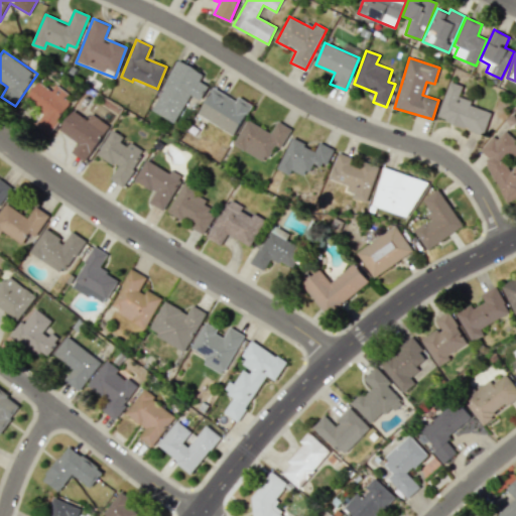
[(201,100),(208,86),(200,81),(204,74),(178,60),(151,110),(174,123),(190,95),(201,100)]
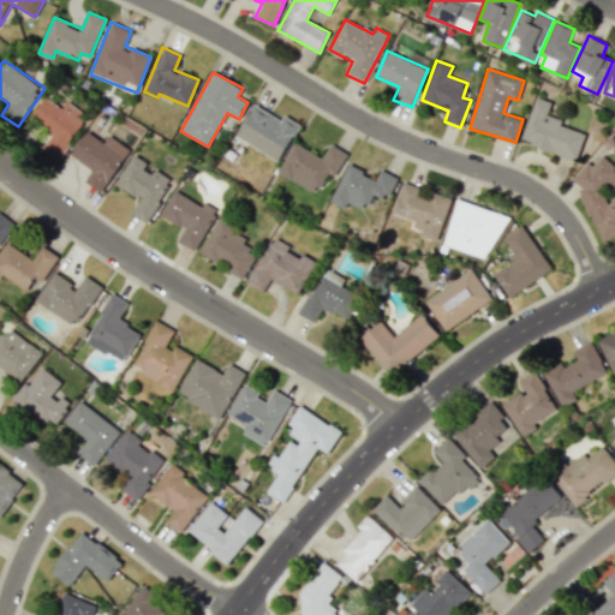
[(57,161),(89,117),(67,102),(63,108),(46,96),(30,118),(53,133),(41,149),(57,161)]
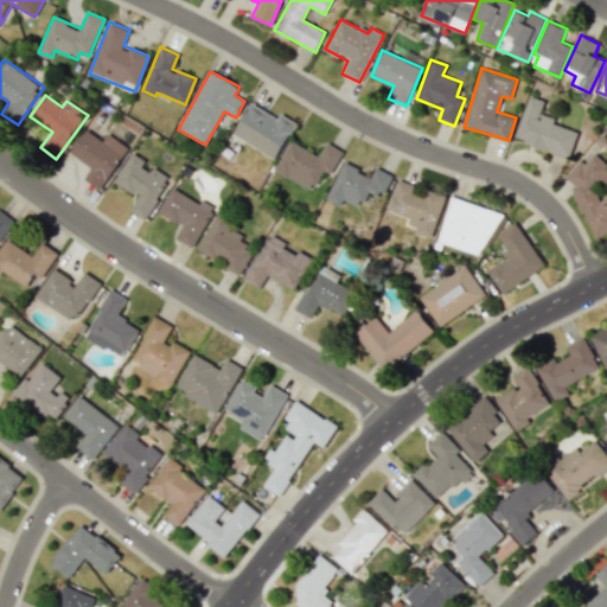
[(515,140),(570,157),(577,132),(553,123),(554,117),(541,114),(544,101),(528,96),(515,140)]
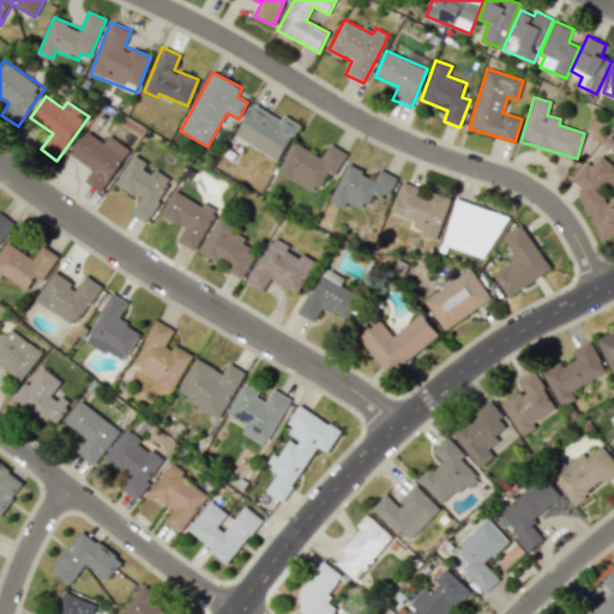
[(235,136),(278,161),(299,125),(283,115),(281,120),(253,104),(235,136)]
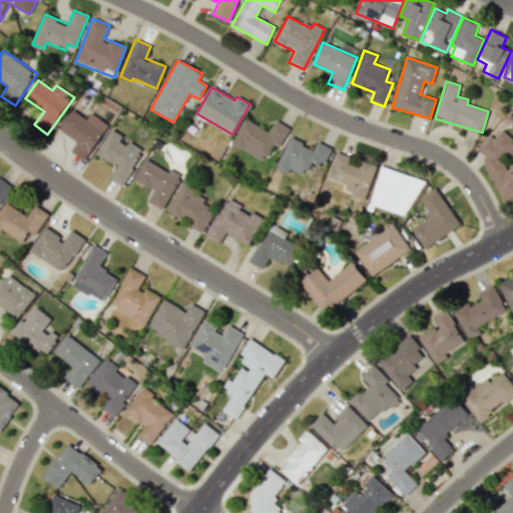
[(108,124),(90,113),(87,118),(72,108),(59,129),(77,141),(71,152),(85,161),(108,124)]
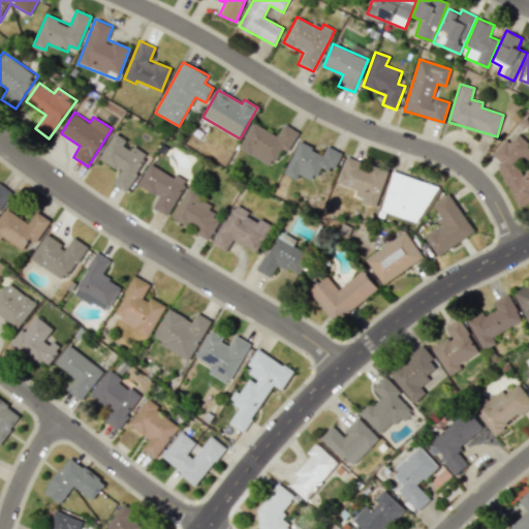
[(298,132),(283,125),(278,135),(252,122),(239,149),(272,165),(281,149),(288,152),(298,132)]
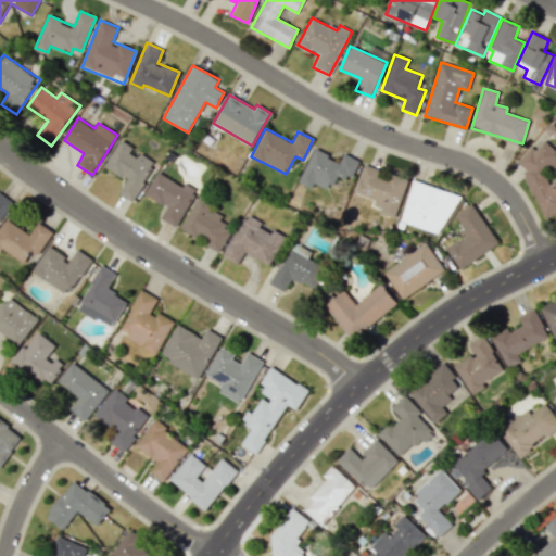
[(104,167),(126,179),(118,193),(134,201),(154,164),(131,151),(134,148),(119,140),(104,167)]
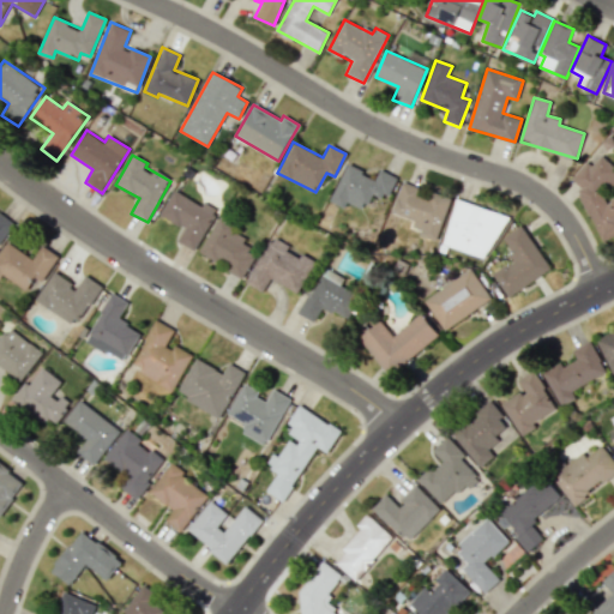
[(613,198),(612,199),(608,203),(599,193),(602,190),(613,184),(613,167),(601,155),(591,166),(587,161),(570,178),(581,188),(577,192),(588,215),(593,220),(603,241),(613,235),(613,198)]
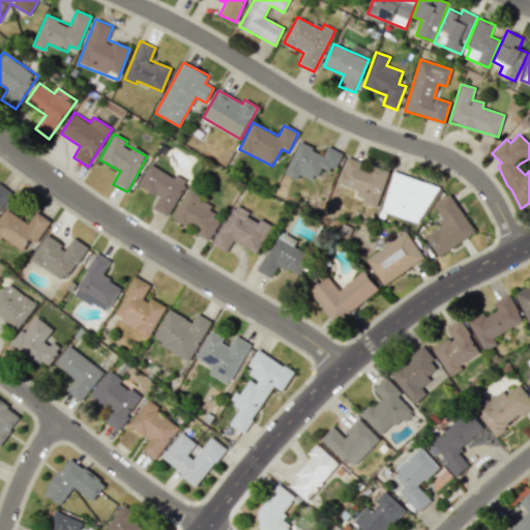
[(342,153),(327,147),(324,153),(298,142),(284,174),(297,180),(299,175),(315,182),(321,168),(333,173),(342,153)]
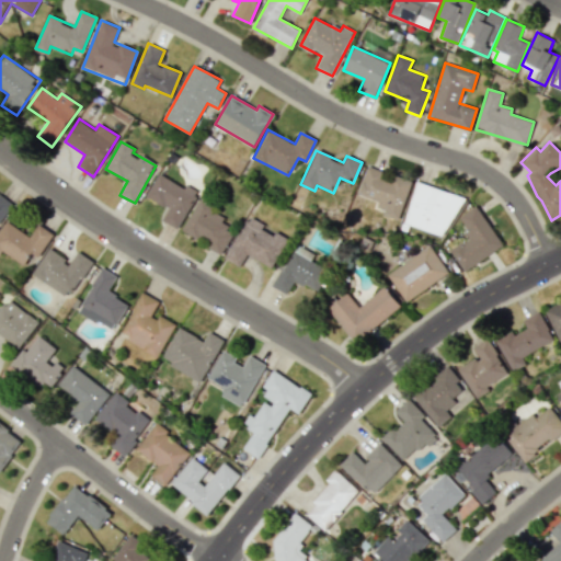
[(400,218),(412,180),(393,174),(393,175),(367,167),(358,195),(378,202),(376,210),(400,218)]
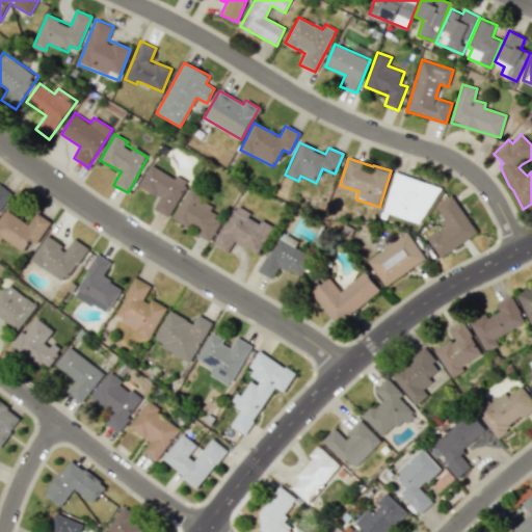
[(154,209),(168,217),(188,182),(177,176),(175,179),(151,164),(138,186),(160,197),(154,209)]
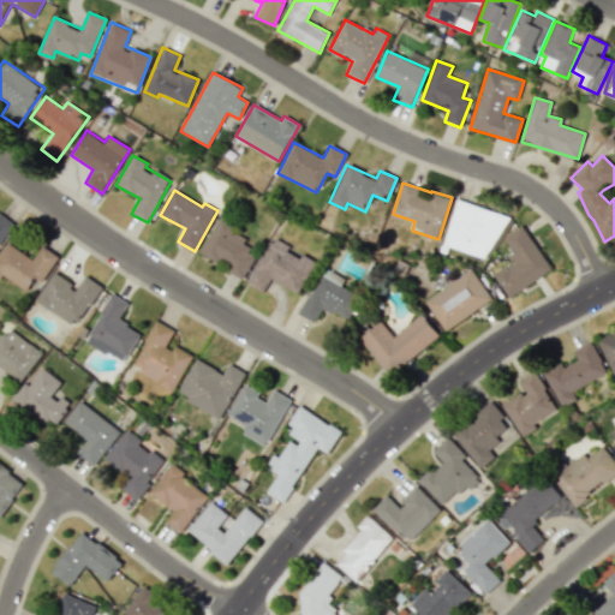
[(505,215),(457,199),(442,245),(490,260),(505,215)]
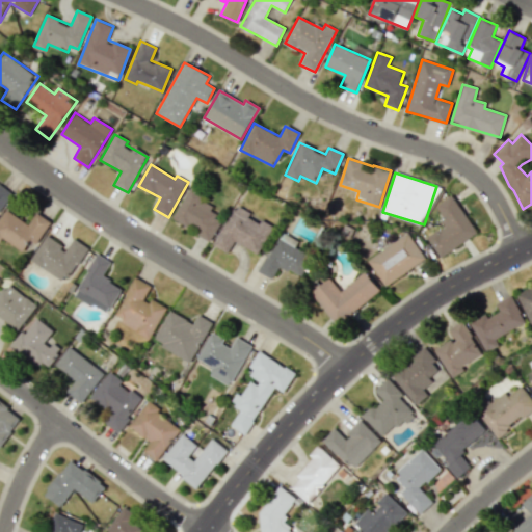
[(0,211),(12,193),(0,184),(0,211)]
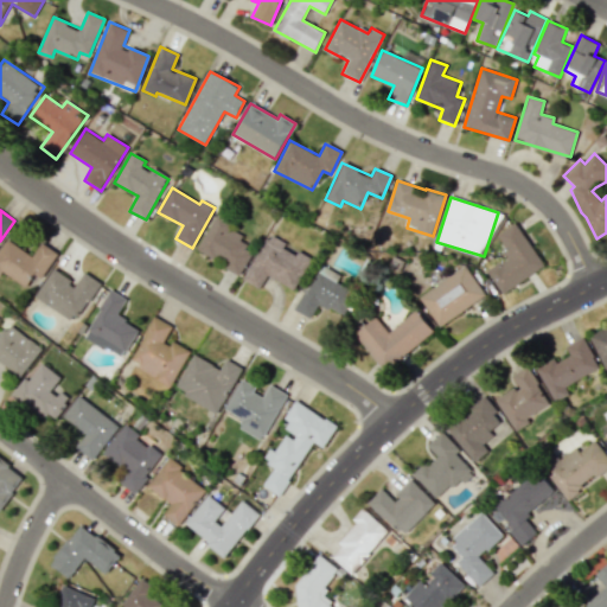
[(241,275),(255,248),(240,240),(246,229),(216,215),(197,254),(241,275)]
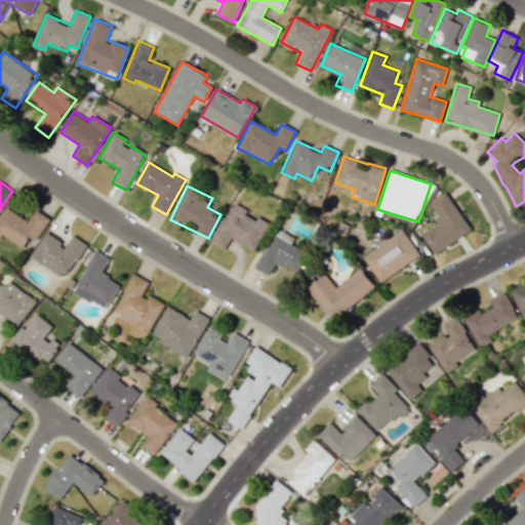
[(471,230),(446,192),(429,204),(440,221),(421,234),(434,254),(471,230)]
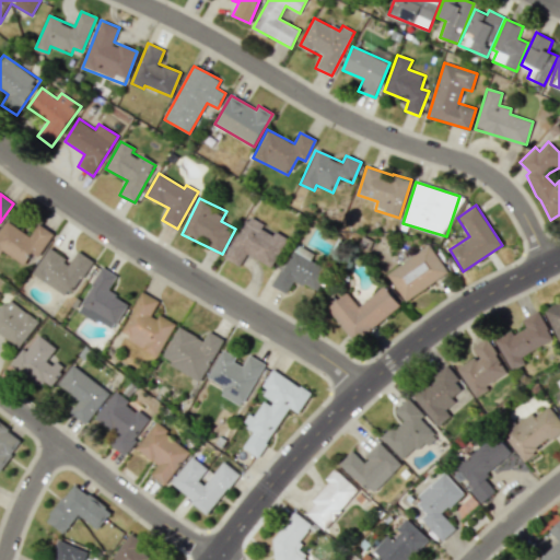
[(287,236),(245,217),(225,259),(240,266),(245,255),(271,267),(287,236)]
